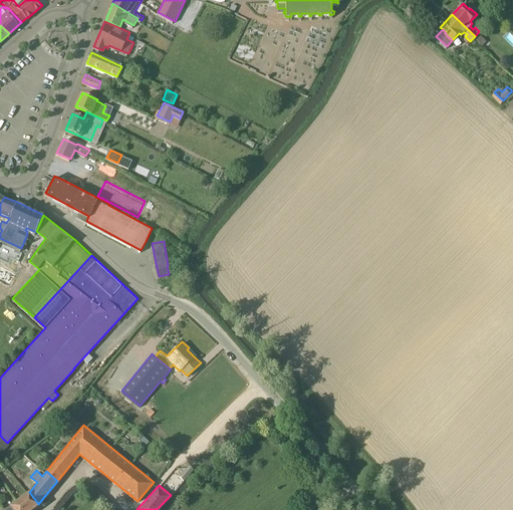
[(20,498),(9,506),(12,509),(30,509),(38,504),(29,492),(20,498)]
